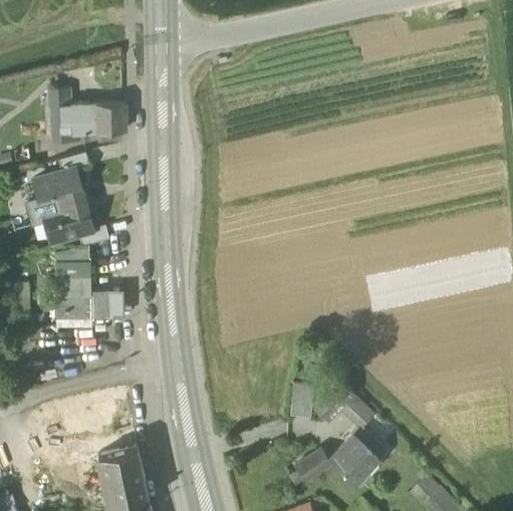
[(72,90),(50,91),(51,108),(71,106),(72,106),(72,104),(72,90)]
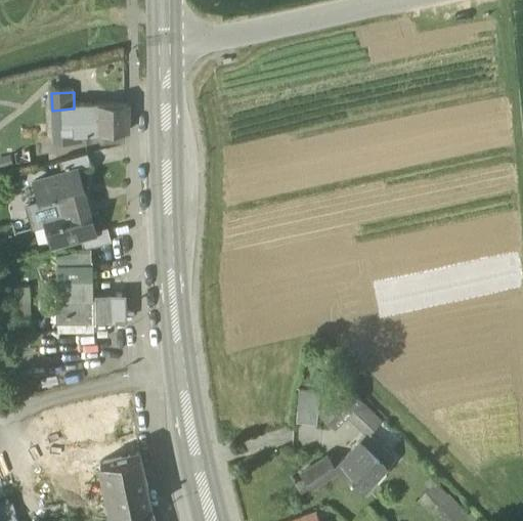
[(98,122),(98,106),(74,106),(74,109),(73,109),(74,123),(81,123),(98,122)]
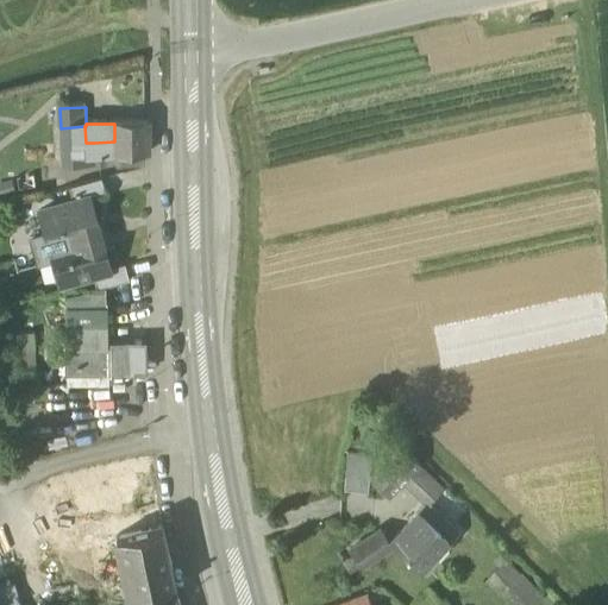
[(149,124),(114,124),(114,142),(114,157),(149,156),(149,124)]
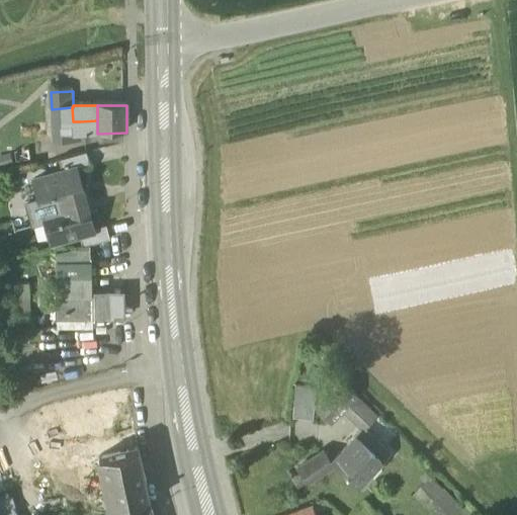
[(72,107),(53,109),(54,143),(80,142),(80,134),(80,121),(73,121),(72,107)]
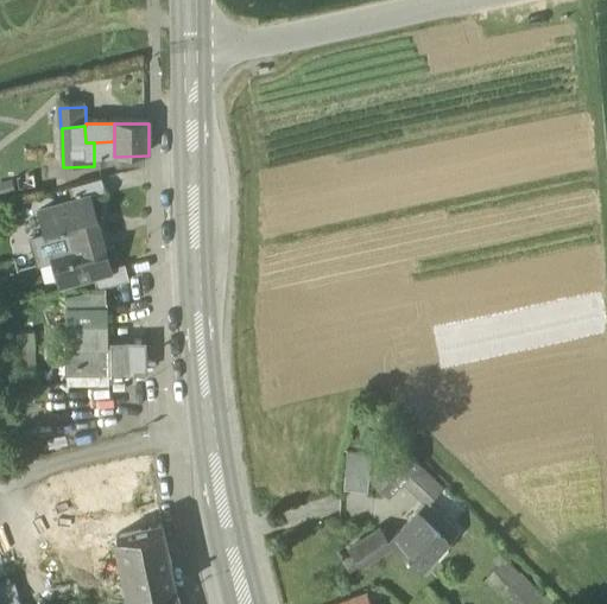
[(114,141),(94,142),(94,157),(114,157),(114,141)]
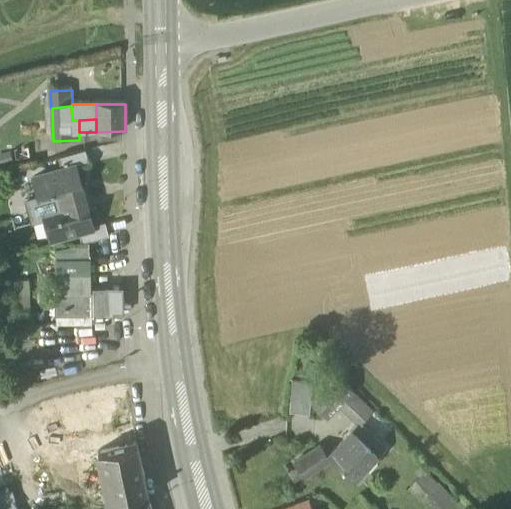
[(86,152),(59,159),(62,172),(78,168),(78,169),(90,166),(86,152)]
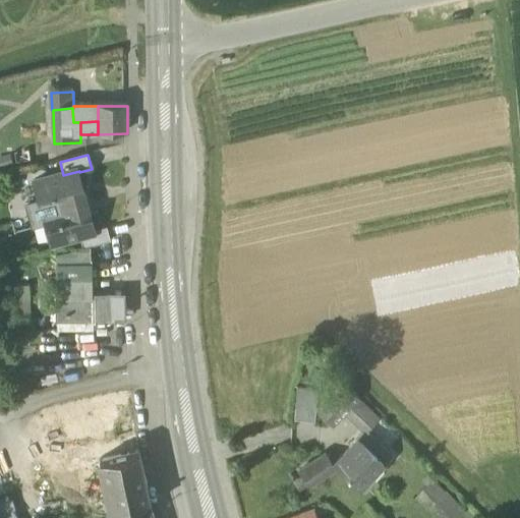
[(63,175),(34,183),(39,205),(56,200),(61,203),(62,209),(87,203),(79,172),(79,171),(63,175)]
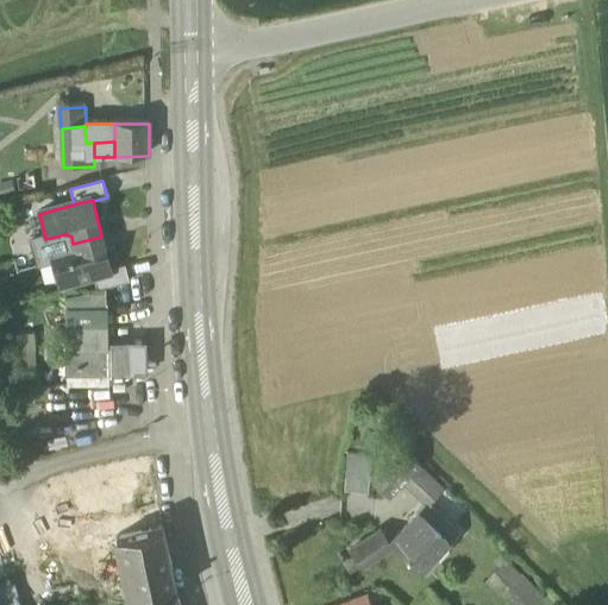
[(101,237),(73,244),(75,252),(71,258),(54,263),(60,287),(94,277),(111,273),(111,271),(101,237)]
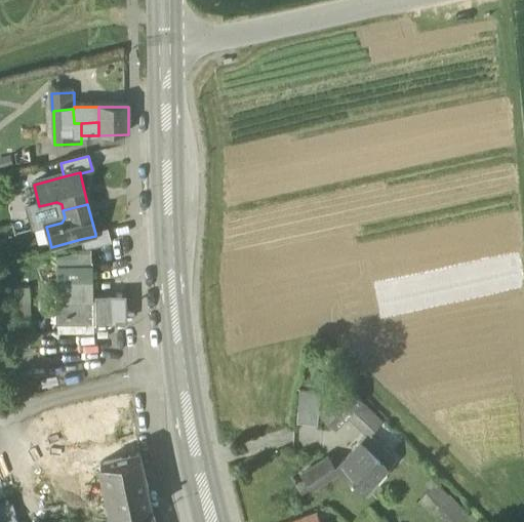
[(95,236),(81,239),(84,252),(90,250),(111,244),(108,230),(95,234),(95,236)]
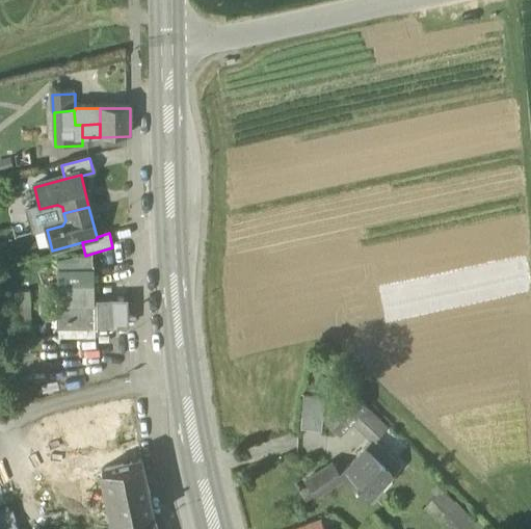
[(85,256),(57,257),(59,289),(94,287),(91,254),(85,256)]
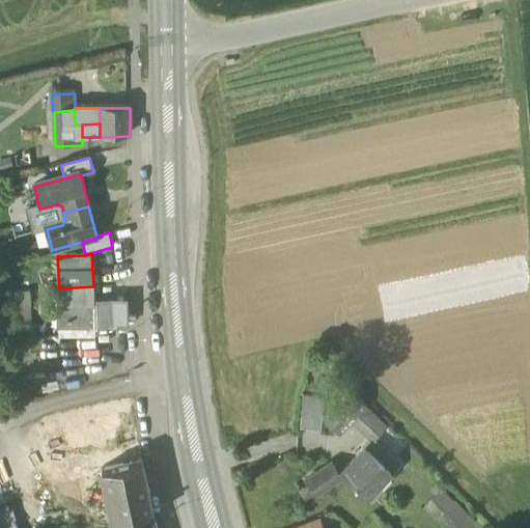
[(93,286),(59,288),(59,306),(68,306),(91,306),(93,306),(93,286)]
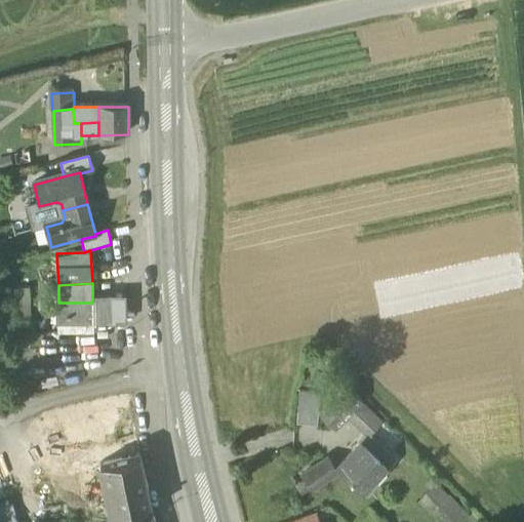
[(126,324),(126,296),(95,296),(96,325),(126,324)]
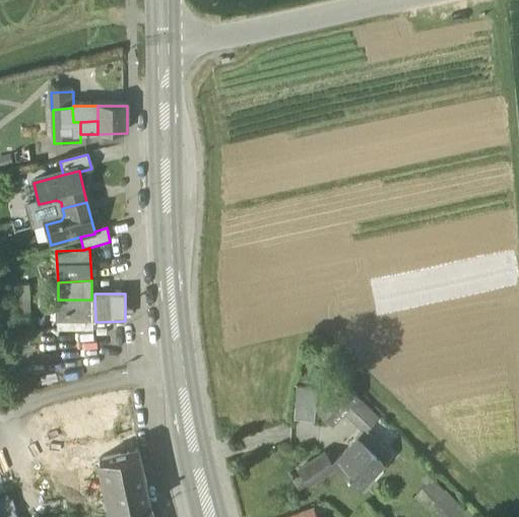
[(30,300),(9,301),(10,321),(31,320),(30,300)]
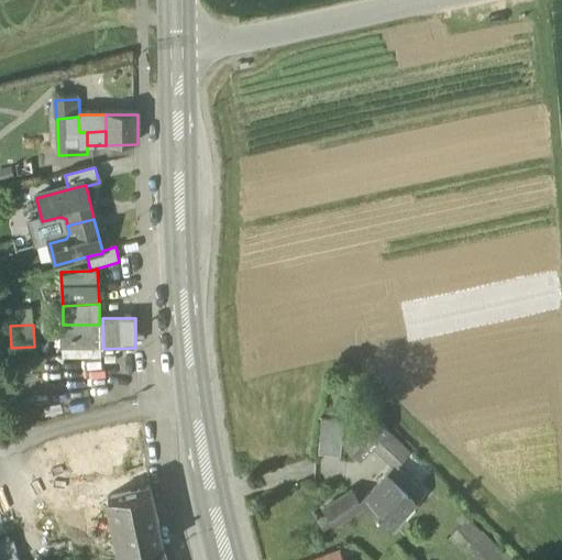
[(73,348),(73,325),(63,325),(63,348),(73,348)]
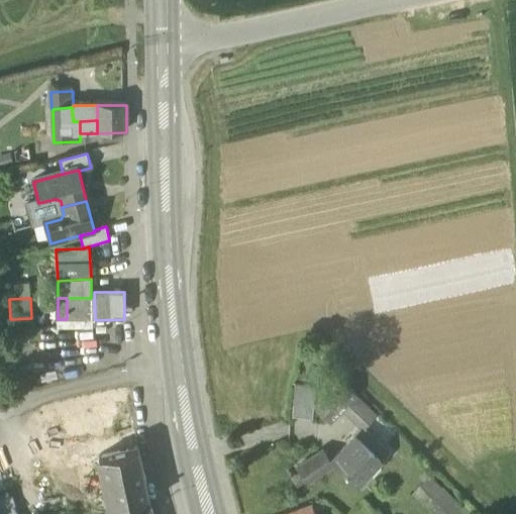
[(89,319),(89,298),(67,298),(67,319),(89,319)]
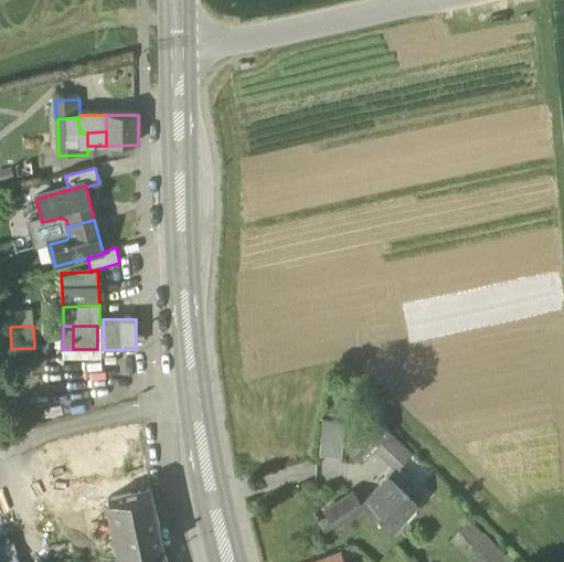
[(372,416),(343,446),(361,463),(376,447),(389,435),(390,434),(372,416)]
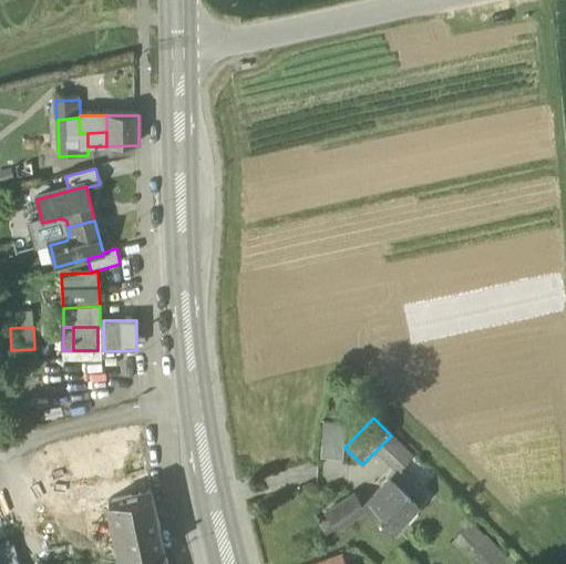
[(412,459),(390,437),(378,449),(399,470),(400,471),(412,459)]
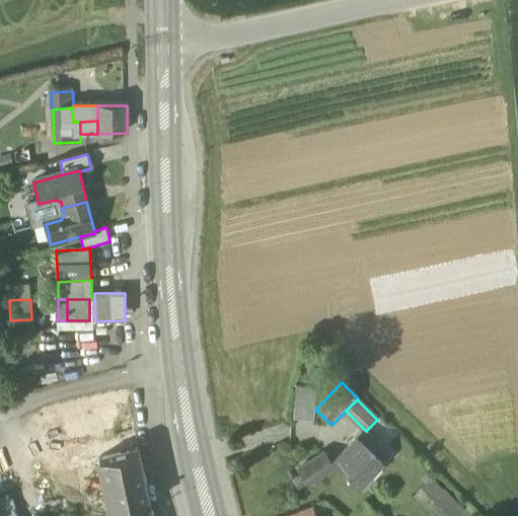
[(366,431),(365,430),(356,438),(360,442),(382,463),(390,454),(366,431)]
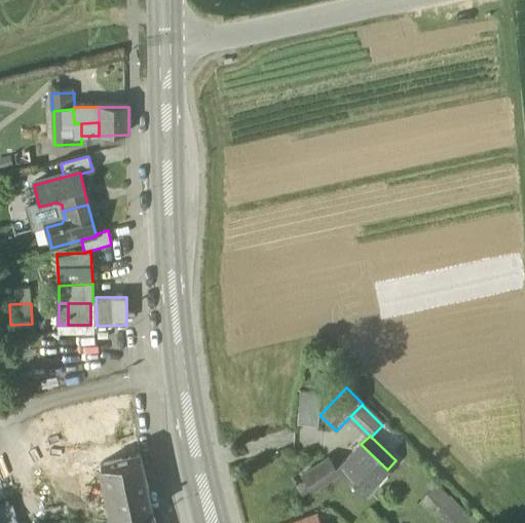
[(361,444),(338,469),(342,472),(365,448),(361,444)]
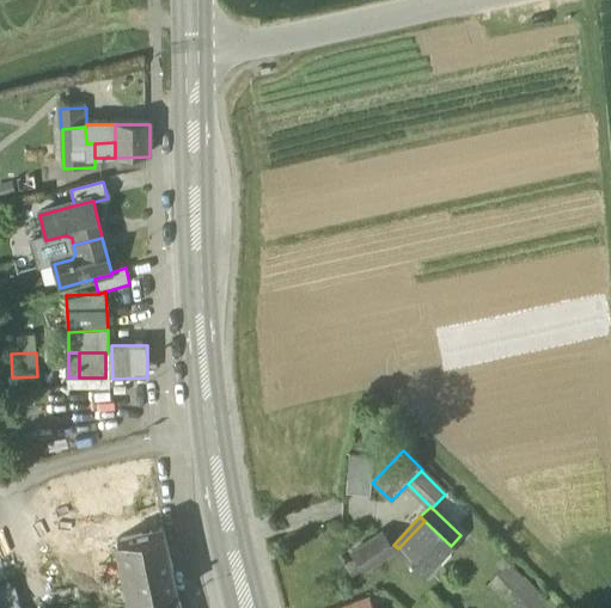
[(425,521),(398,548),(423,575),(451,546),(425,521)]
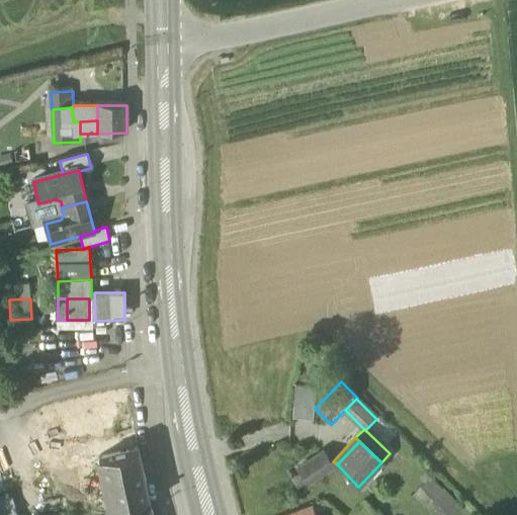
[(139,449),(97,459),(103,483),(109,507),(111,514),(151,505),(139,449)]
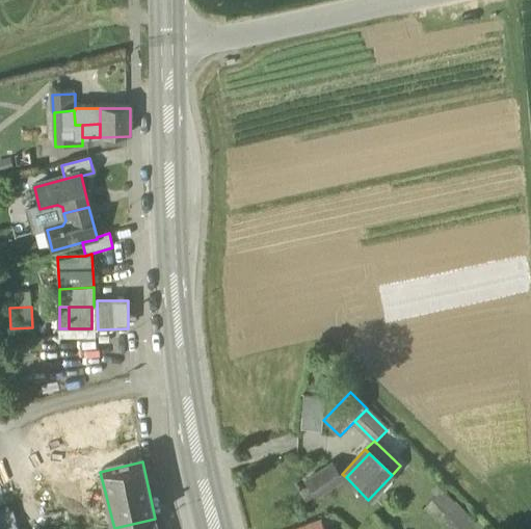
[(329,467),(308,483),(317,496),(339,480),(329,467)]
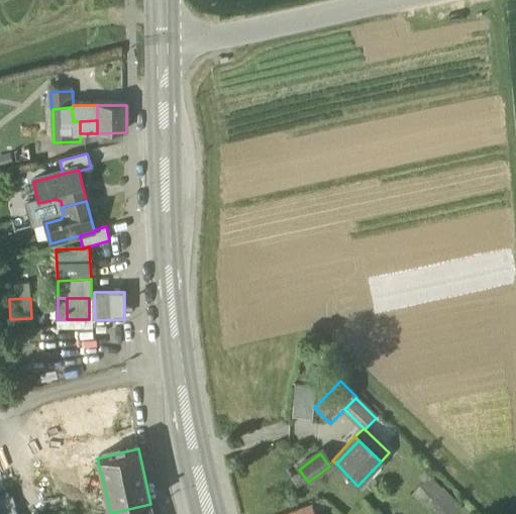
[(428,477),(417,489),(445,513),(453,513),(461,505),(428,477)]
